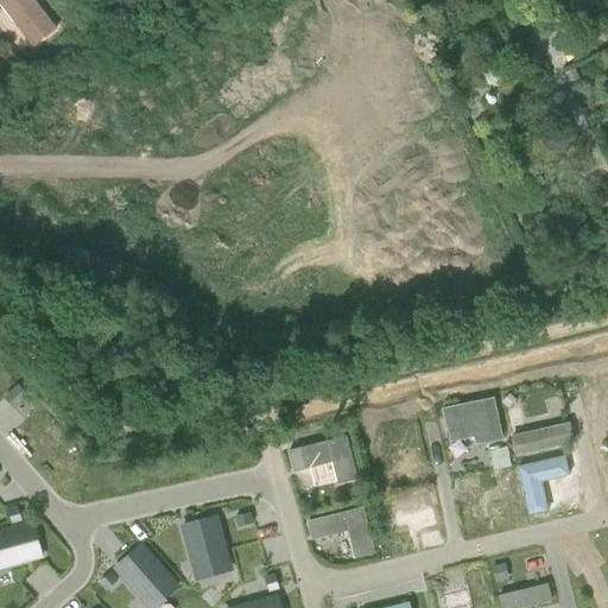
[(0,0),(0,5),(32,48),(56,30),(32,0),(0,0)]
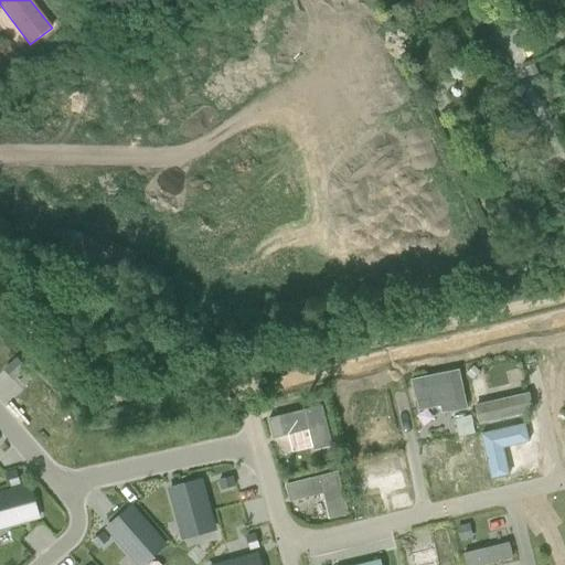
[(7,61),(16,55),(10,45),(1,51),(7,61)]
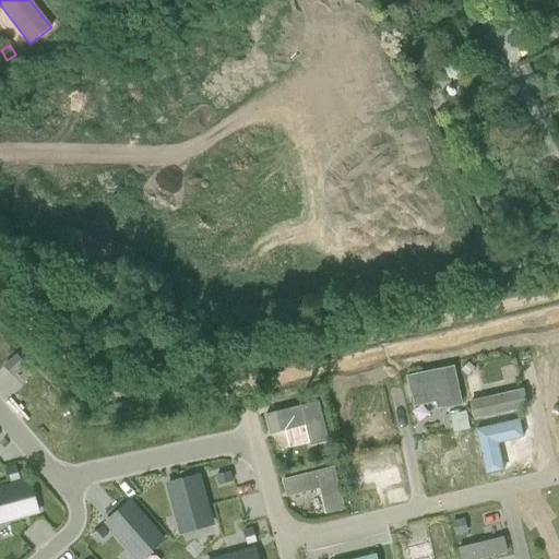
[(129,272),(135,250),(71,229),(64,252),(129,272)]
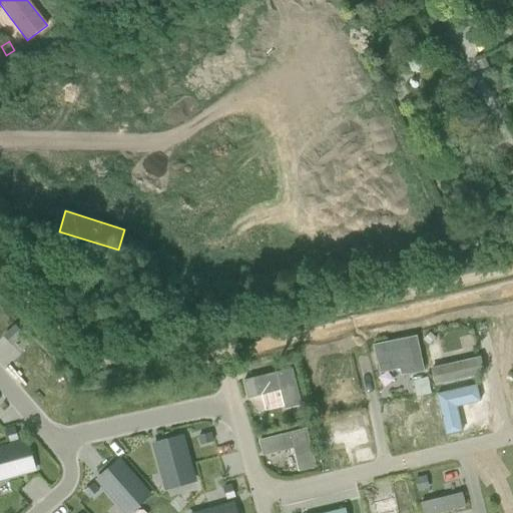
[(428,345),(435,338),(429,333),(423,340),(428,345)]
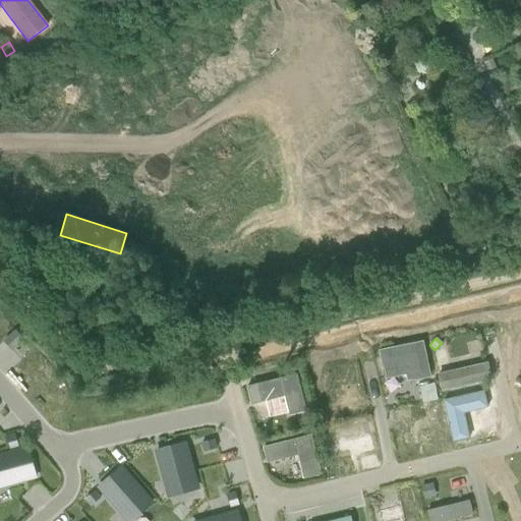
[(408,383),(430,378),(423,341),(380,349),(383,368),(385,368),(387,380),(407,375),(408,383)]
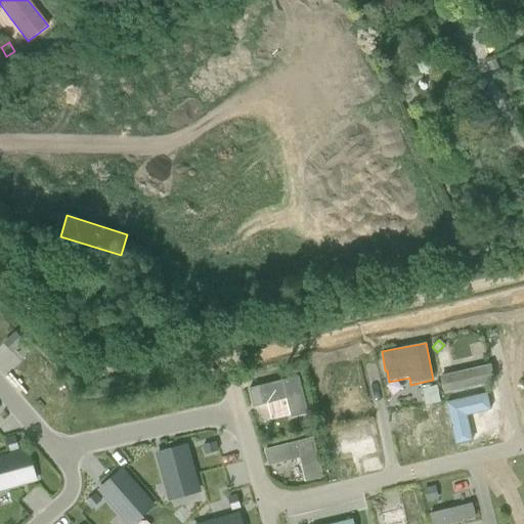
[(444,393),(494,382),(490,364),(440,376),(444,393)]
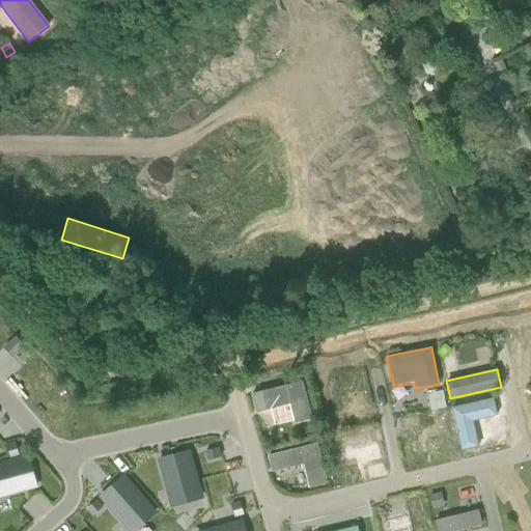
[(253,394),(257,413),(290,404),(296,425),(313,421),(303,382),(253,394)]
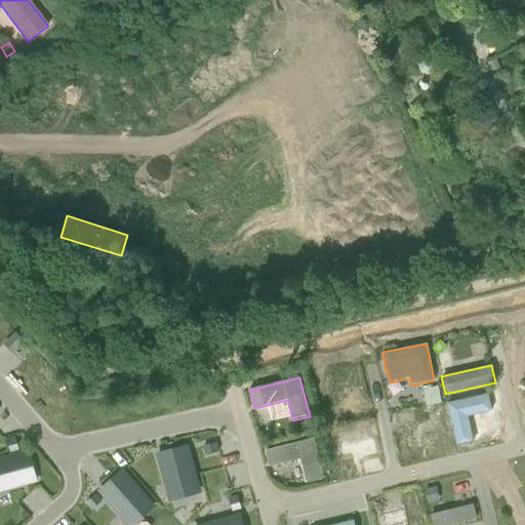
[(425,407),(438,404),(434,384),(419,387),(420,394),(421,394),(425,407)]
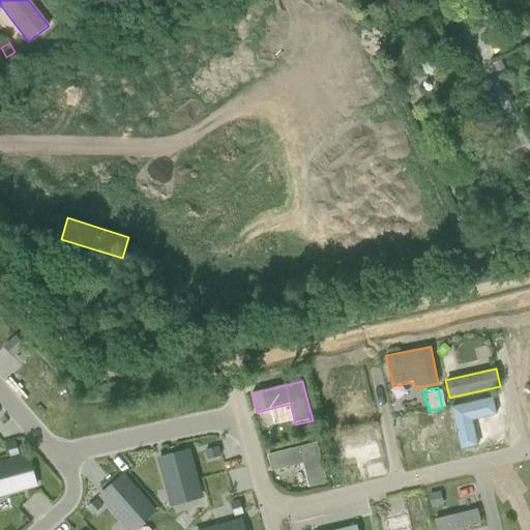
[(472,421),(497,415),(493,398),(451,408),(462,451),(478,447),(472,421)]
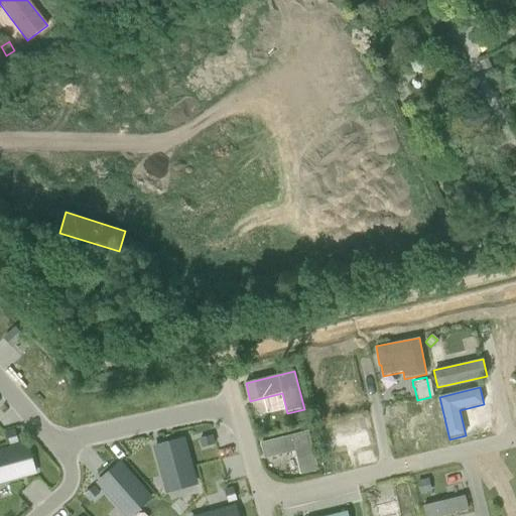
[(367,416),(324,425),(330,456),(374,446),(367,416)]
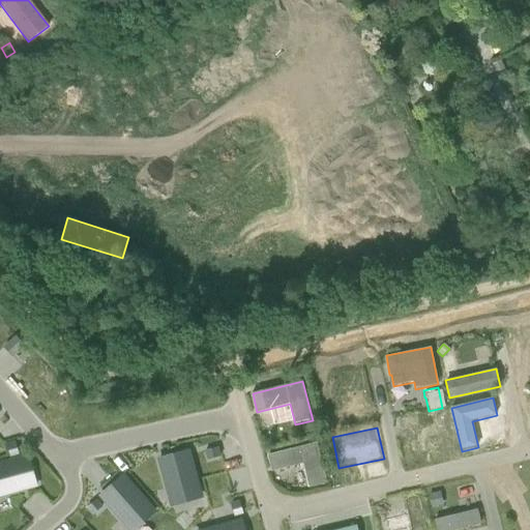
[(16,441),(6,444),(10,458),(19,454),(16,441)]
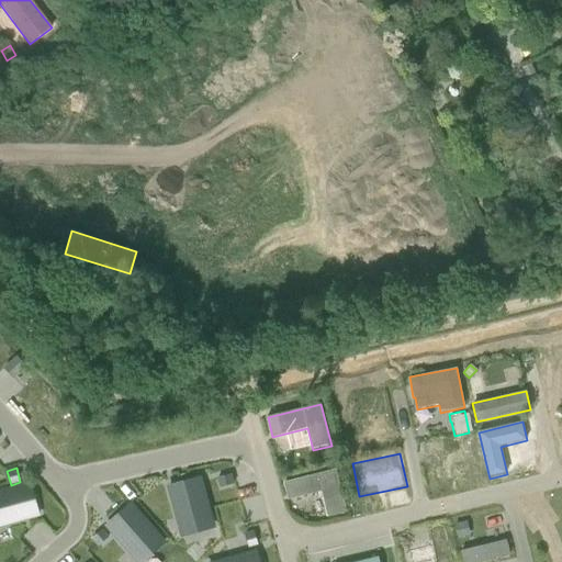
[(328,517),(347,513),(336,470),(284,483),(289,501),(322,492),(328,517)]
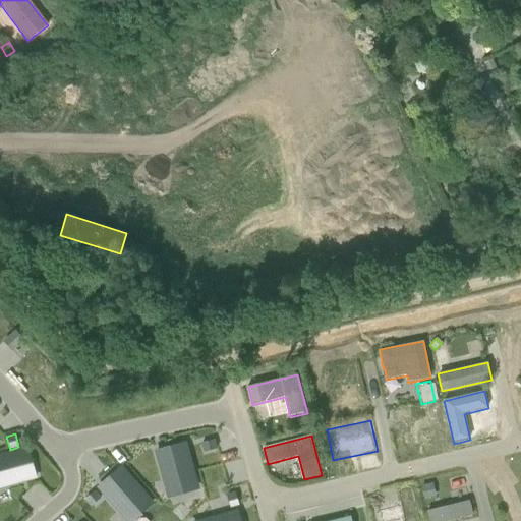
[(198,485),(186,438),(156,446),(168,494),(198,485)]
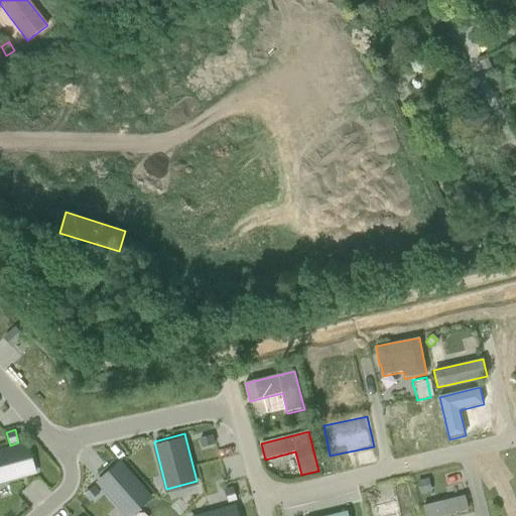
[(0,481),(35,472),(27,442),(0,449),(0,481)]
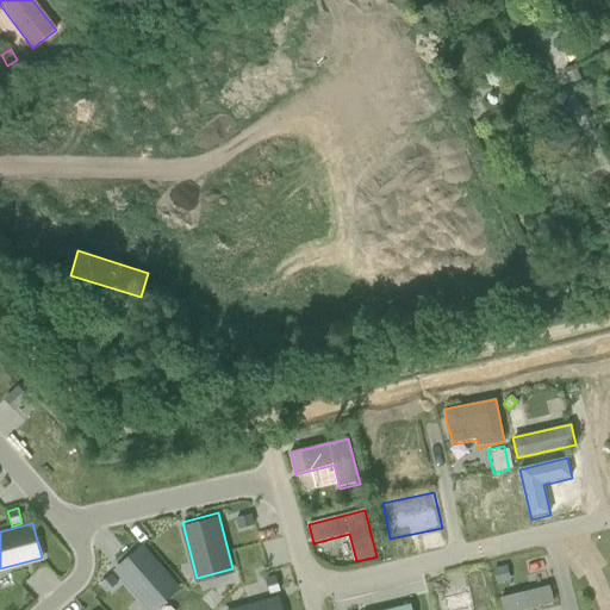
[(179,584),(139,541),(112,566),(151,609),(179,584)]
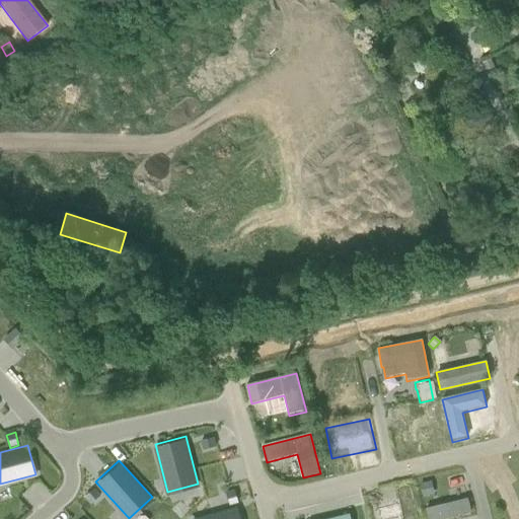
[(428,482),(420,485),(423,498),(431,495),(428,482)]
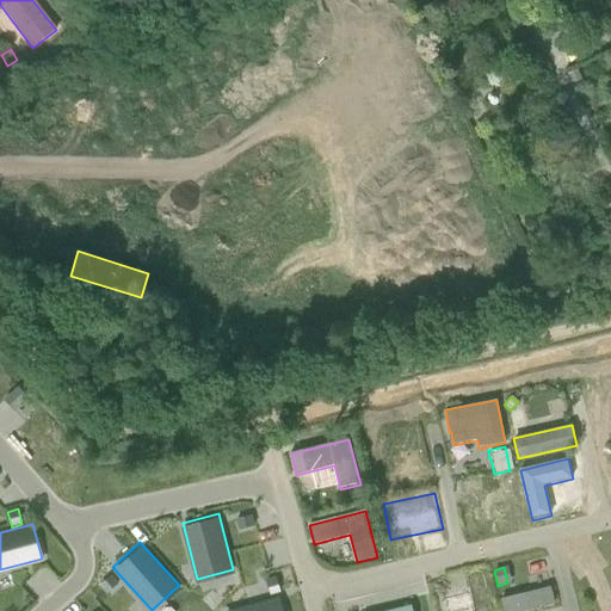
[(224,610),(285,610),(281,593),(224,609),(224,610)]
